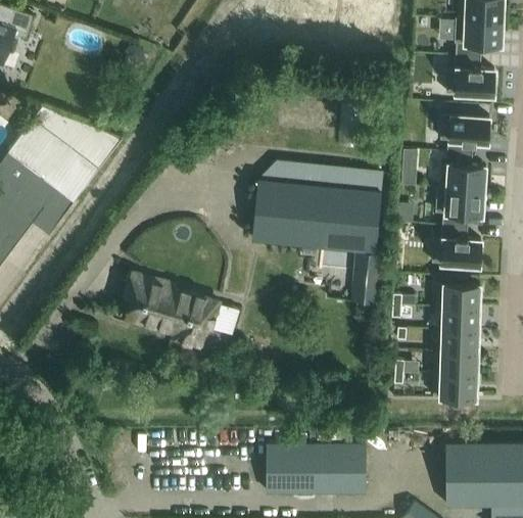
[(458,0),(458,19),(458,20),(502,22),(503,0),(458,0)]
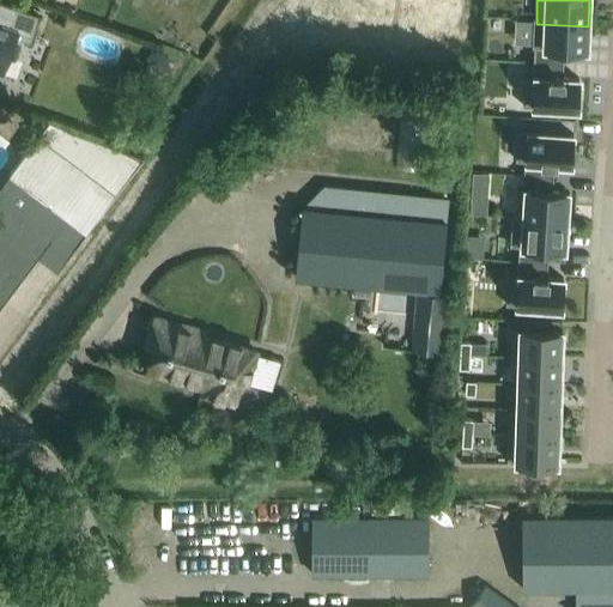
[(38,20),(12,12),(0,7),(0,78),(1,79),(14,42),(29,47),(38,20)]
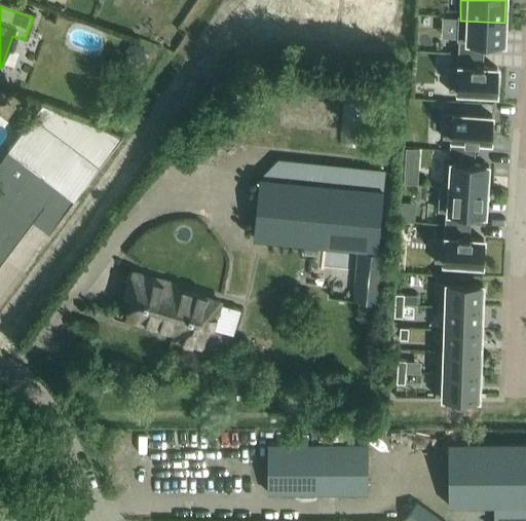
[(294,14),(292,46),(316,47),(316,46),(419,49),(420,19),(294,14)]
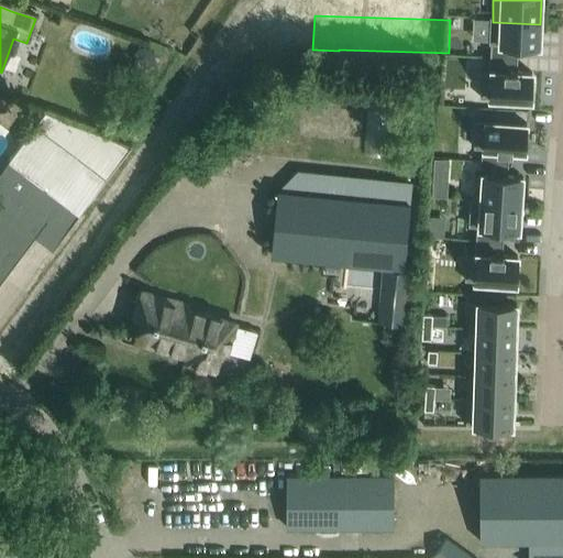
[(489,20),(488,47),(490,47),(489,62),(517,63),(518,50),(539,50),(540,24),(493,22),(493,21),(489,20)]
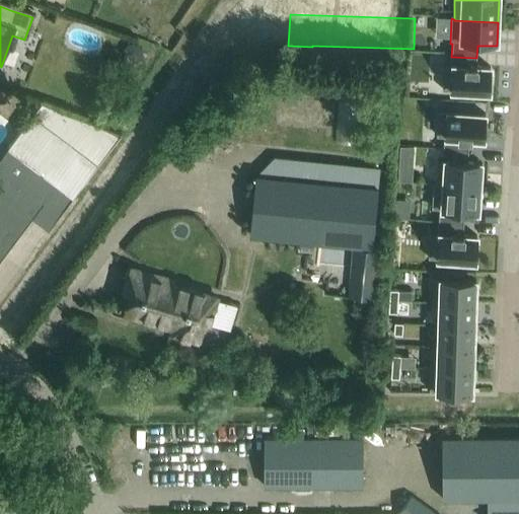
[(443,68),(442,93),(489,95),(490,71),(475,70),(476,58),(451,57),(450,69),(443,68)]
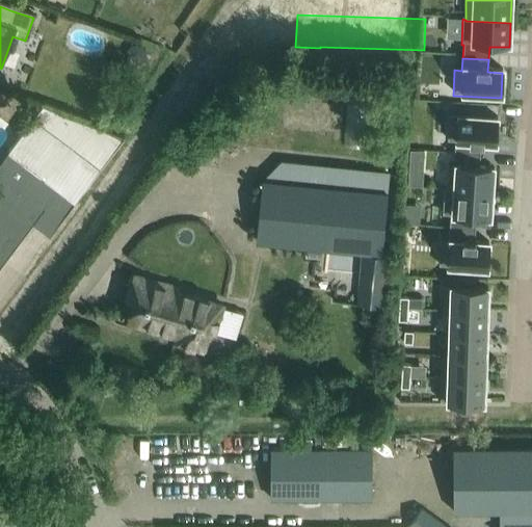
[(0,165),(0,269),(32,227),(49,239),(123,141),(124,140),(115,137),(43,109),(7,156),(0,165)]
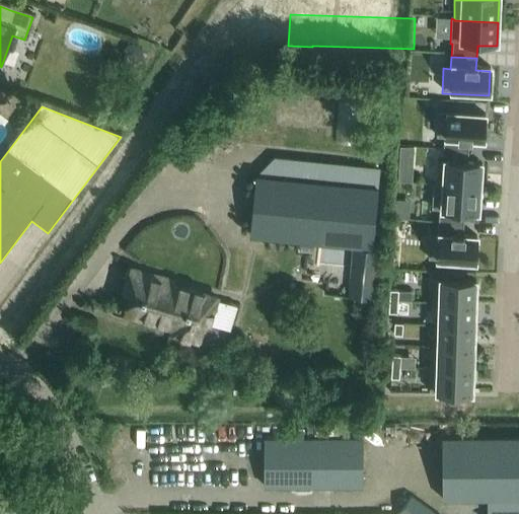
[(438,115),(436,140),(444,141),(443,152),(468,154),(469,142),(483,143),(485,118),(438,115)]
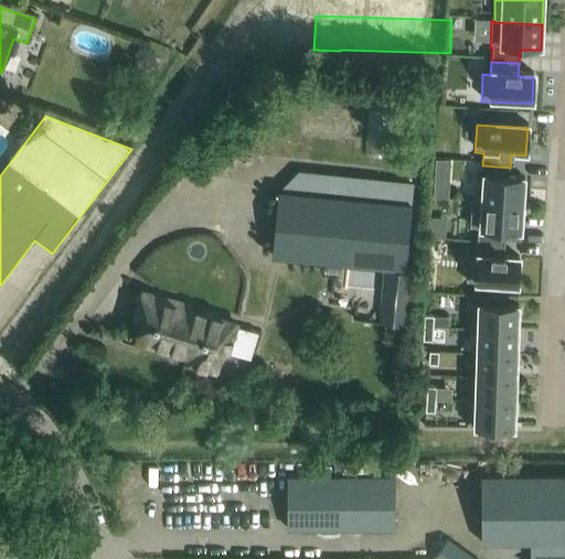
[(473,203),(473,205),(522,207),(524,182),(509,181),(510,168),(482,165),(481,179),(476,179),(473,203)]
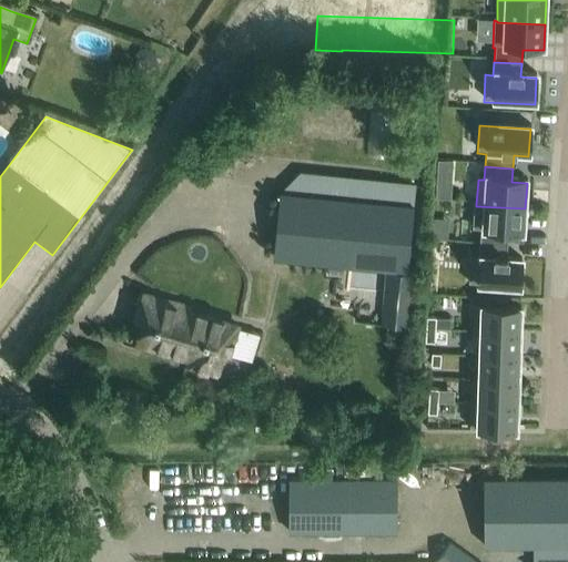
[(239,207),(250,208),(252,183),(242,182),(239,207)]
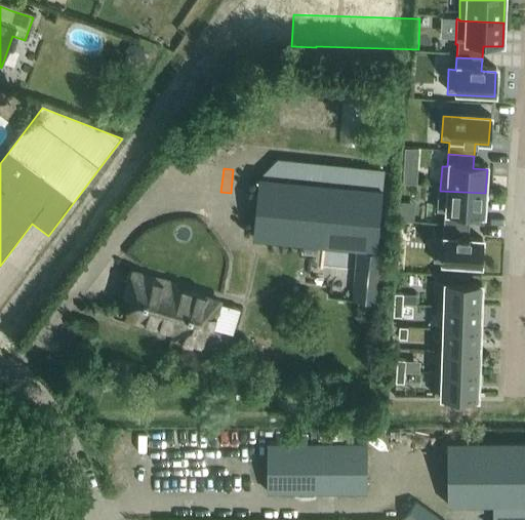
[(252,242),(375,255),(381,194),(258,182),(252,242)]
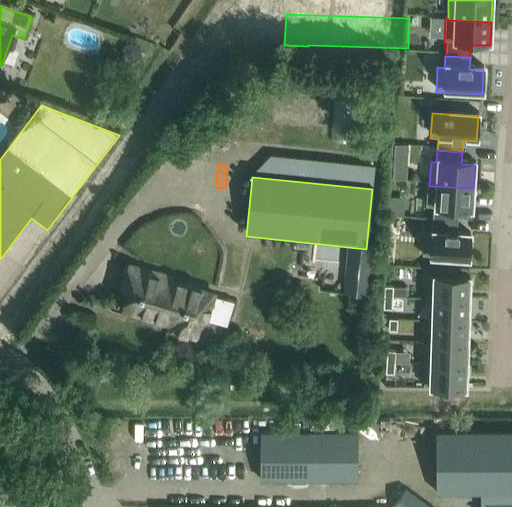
[(427,184),(425,209),(433,209),(432,223),(457,224),(458,211),(472,212),(473,188),(429,186),(429,184),(427,184)]
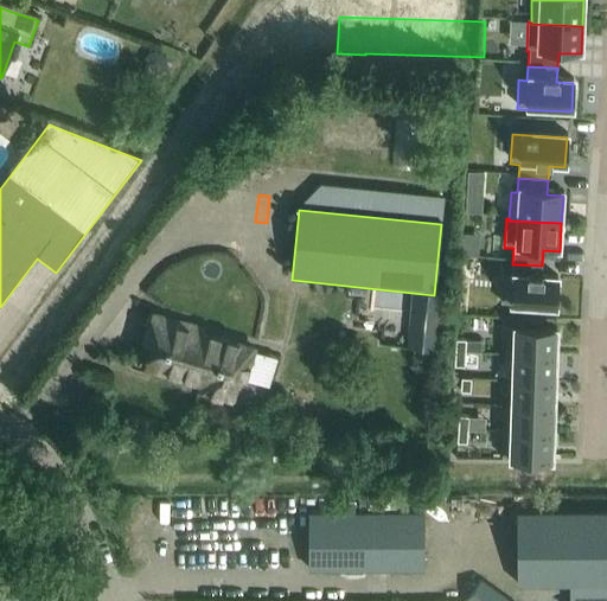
[(503,276),(500,306),(555,309),(557,281),(541,280),(542,266),(512,264),(511,277),(503,276)]
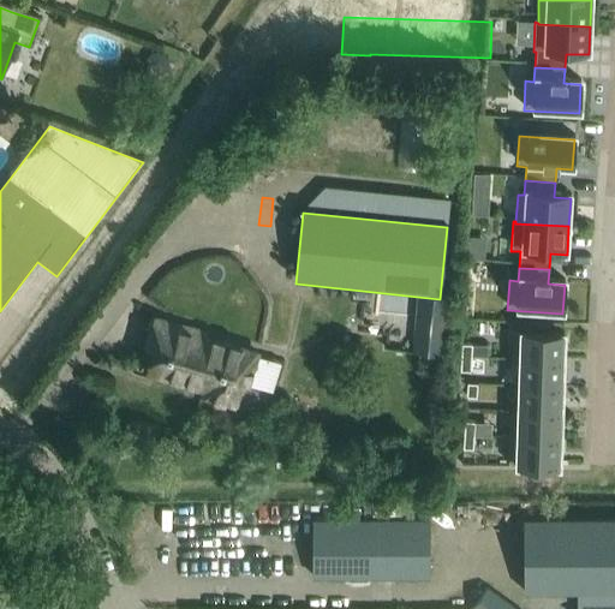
[(187,386),(198,389),(199,390),(201,392),(202,393),(203,395),(203,396),(203,399),(234,409),(240,387),(246,388),(257,356),(204,340),(203,344),(179,336),(181,329),(154,322),(145,350),(154,352),(145,377),(186,389),(187,386)]
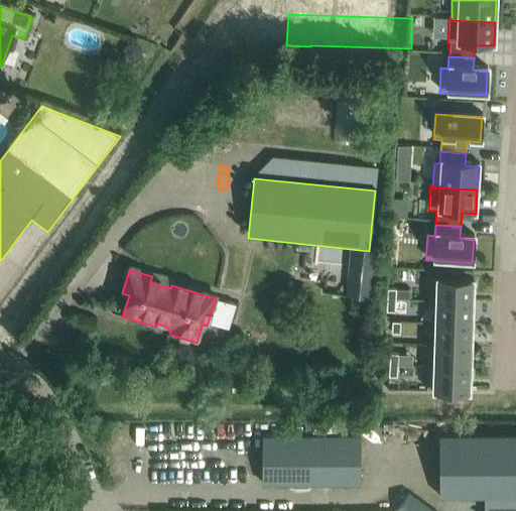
[(430,281),(429,304),(437,304),(472,305),(473,283),(462,282),(462,275),(431,274),(431,281),(430,281)]
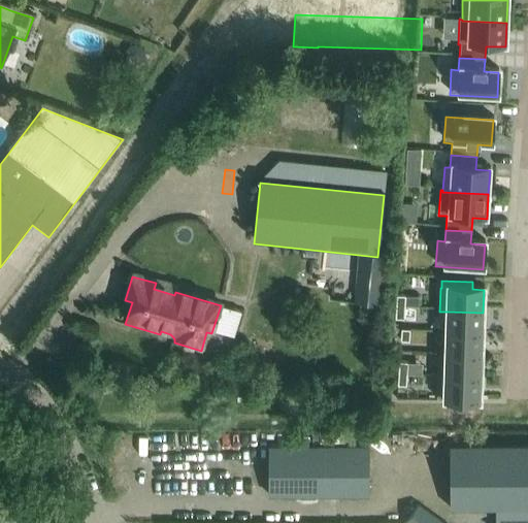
[(397,299),(396,311),(404,311),(405,299),(397,299)]
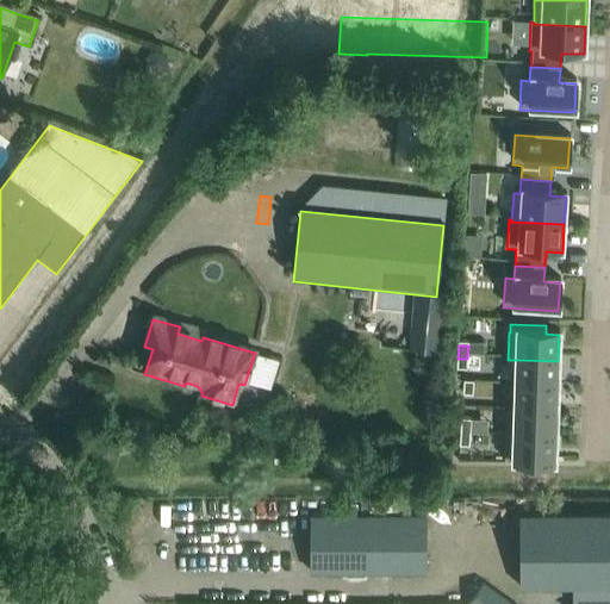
[(458,359),(456,372),(467,373),(467,359),(458,359)]
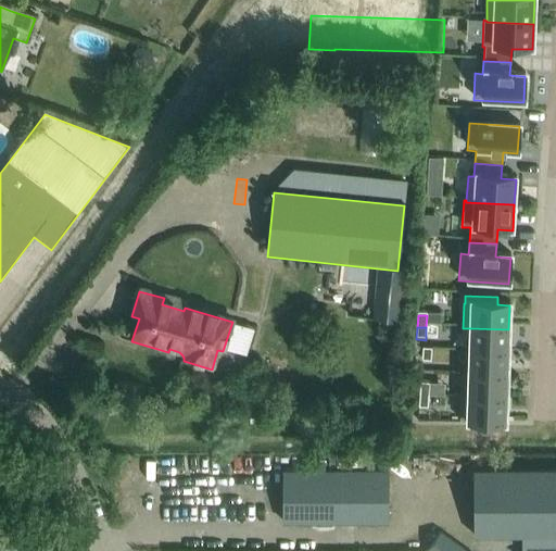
[(471,328),(470,352),(507,353),(508,329),(471,328)]
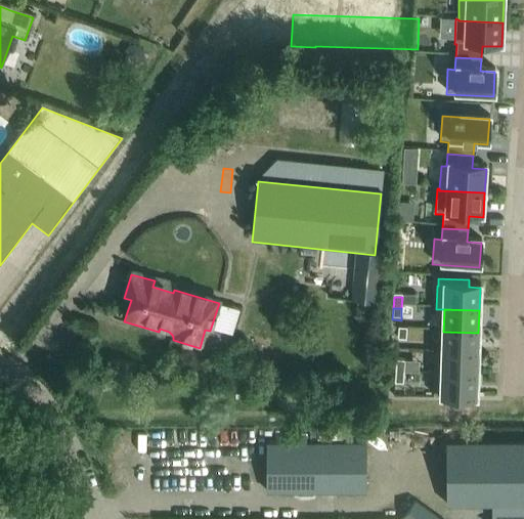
[(398,330),(397,341),(405,342),(406,331),(398,330)]
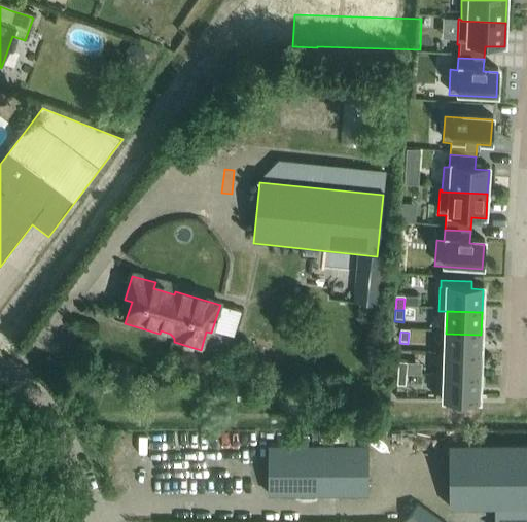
[(445,354),(445,356),(481,357),(481,335),(446,334),(445,354)]
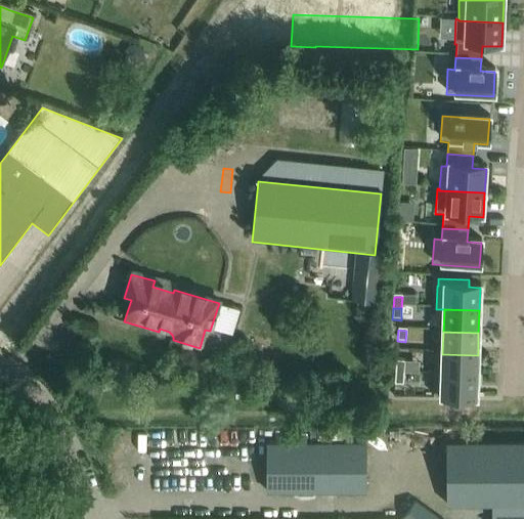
[(435,352),(434,376),(477,377),(478,355),(442,354),(442,352),(435,352)]
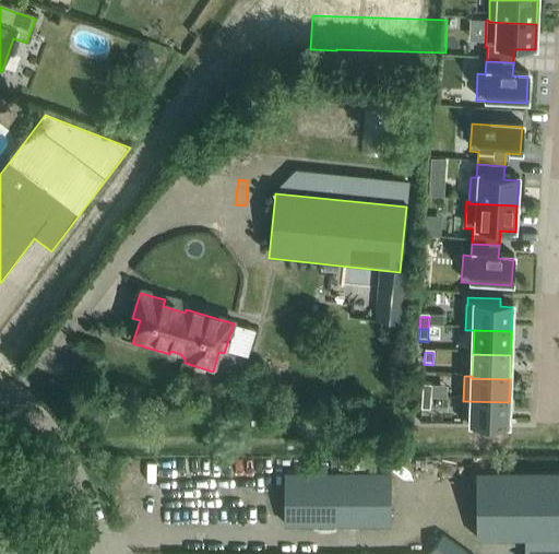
[(423,387),(421,400),(430,400),(431,388),(423,387)]
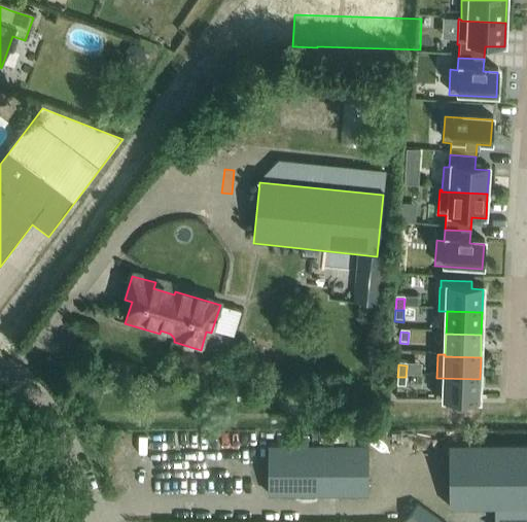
[(397,377),(396,388),(405,388),(406,377),(397,377)]
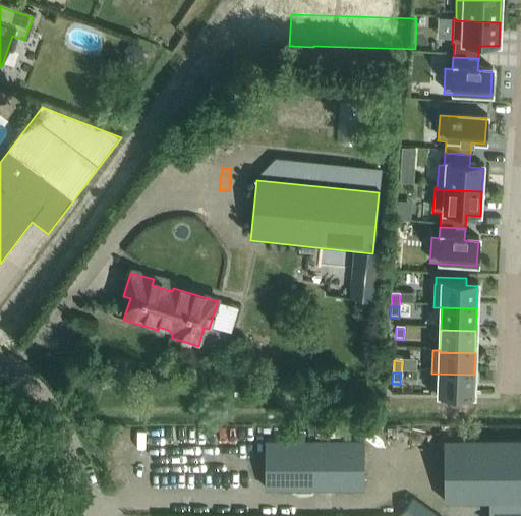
[(431,374),(430,396),(473,398),(474,375),(431,374)]
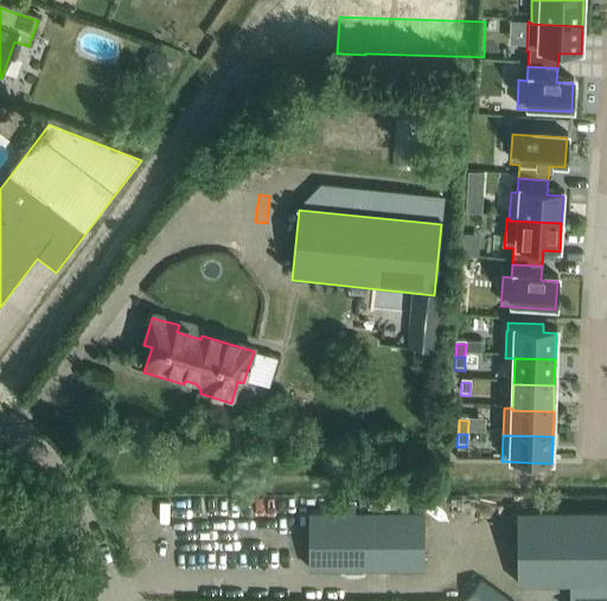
[(606,600),(606,516),(517,517),(517,589),(569,589),(569,600),(606,600)]
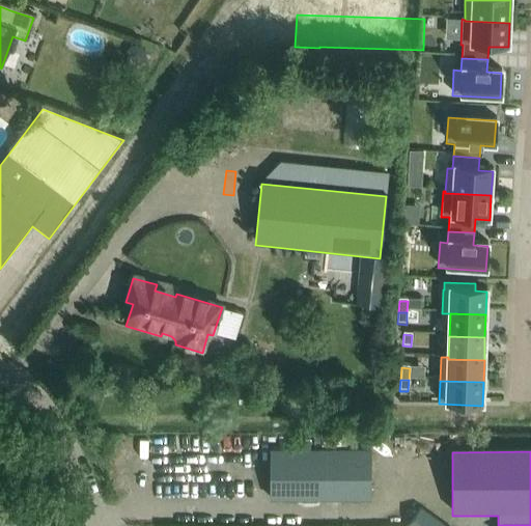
[(369,502),(369,452),(270,452),(270,502),(369,502)]
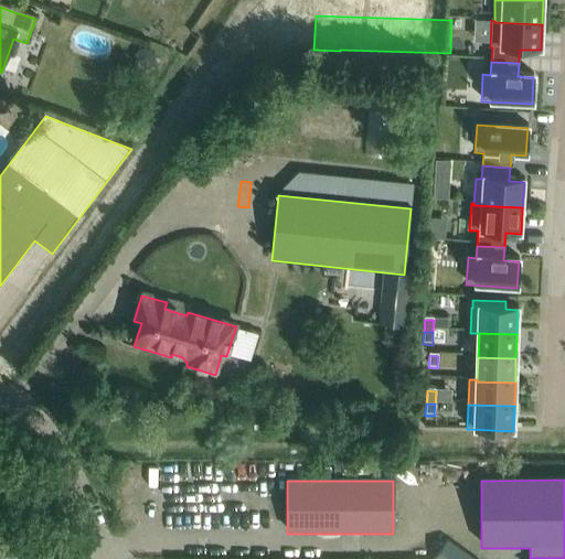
[(466,558),(447,544),(436,558),(466,558)]
